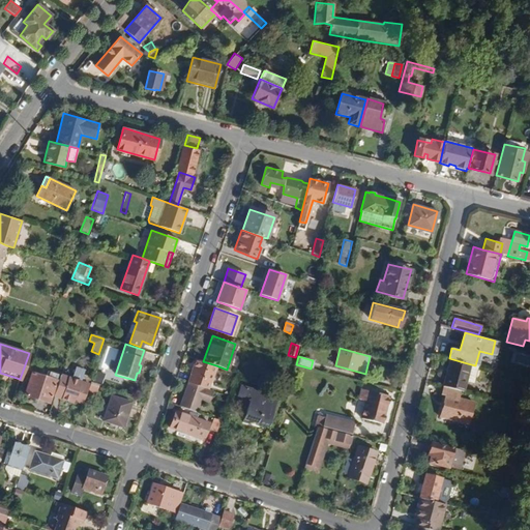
[(208,389),(216,365),(203,361),(196,358),(187,382),(208,389)]
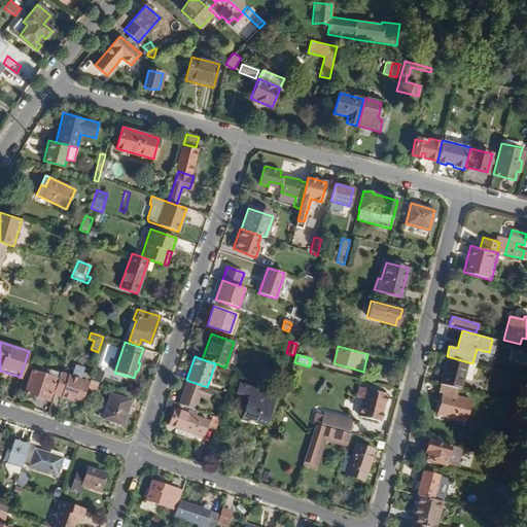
[(468,362),(447,356),(440,384),(458,389),(460,390),(463,380),(468,362)]
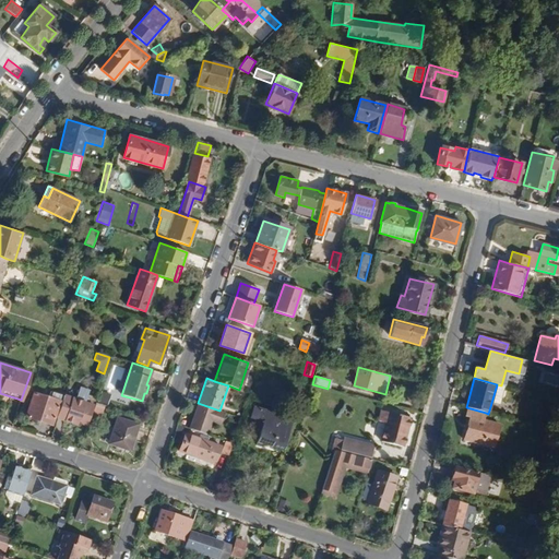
[(499,405),(504,387),(501,385),(497,384),(491,403),(499,405)]
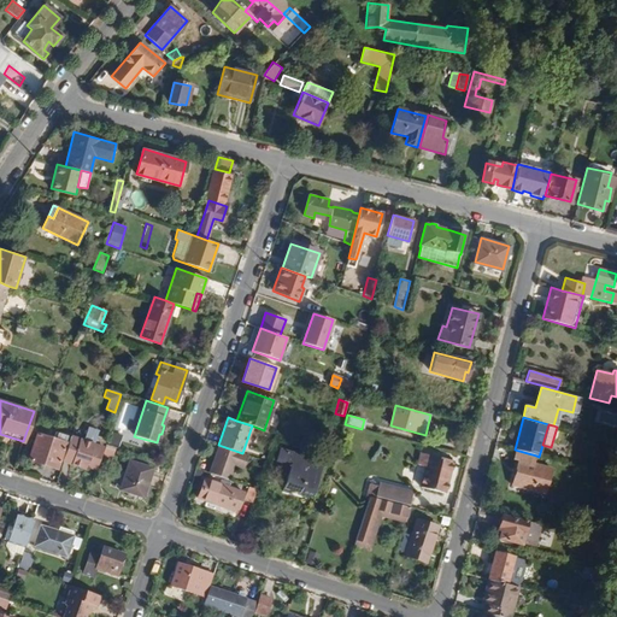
[(98,436),(100,430),(89,425),(84,441),(103,448),(106,439),(98,436)]
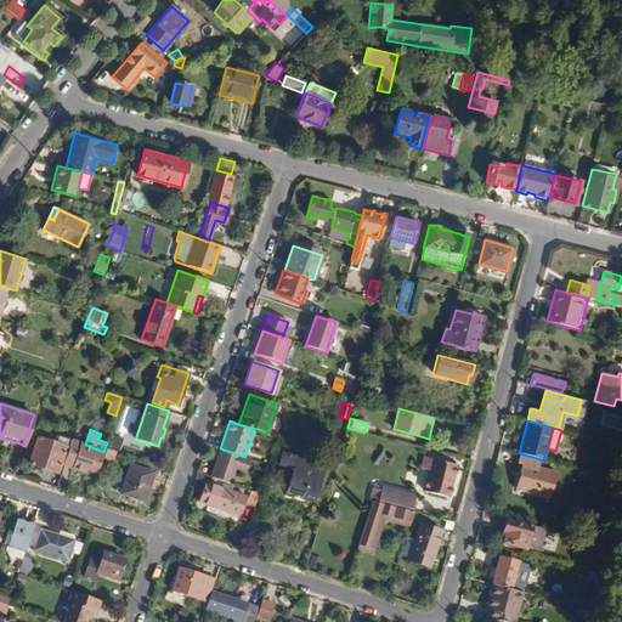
[(119,448),(123,439),(113,435),(111,446),(119,448)]
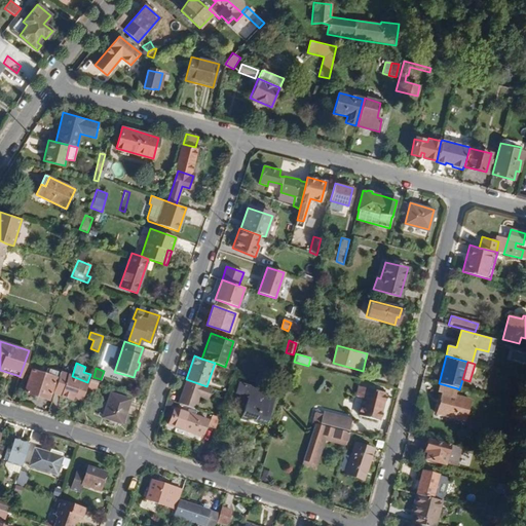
[(48,399),(54,378),(32,370),(25,391),(48,399)]
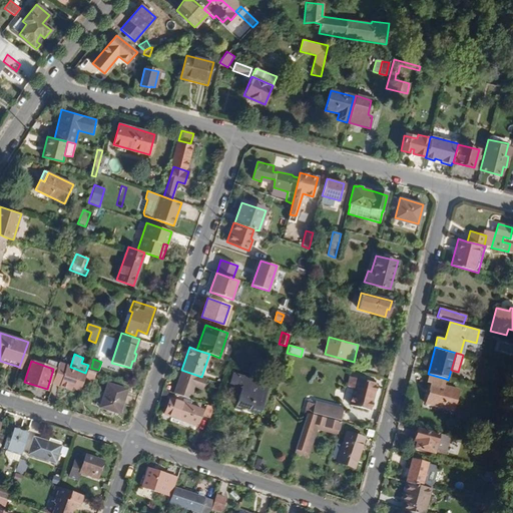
[(80,390),(85,373),(70,367),(58,363),(52,383),(71,390),(72,387),(80,390)]
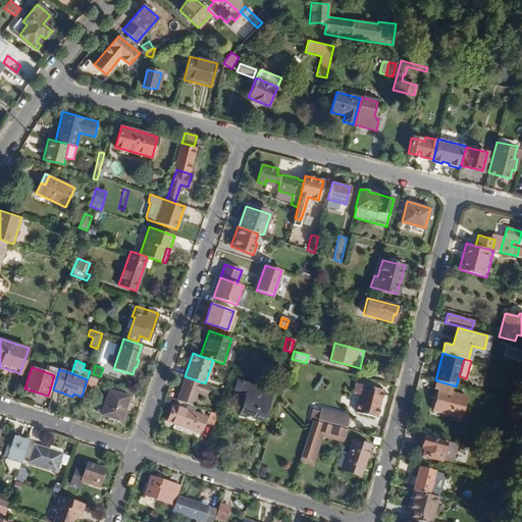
[(95,387),(98,378),(90,375),(87,384),(95,387)]
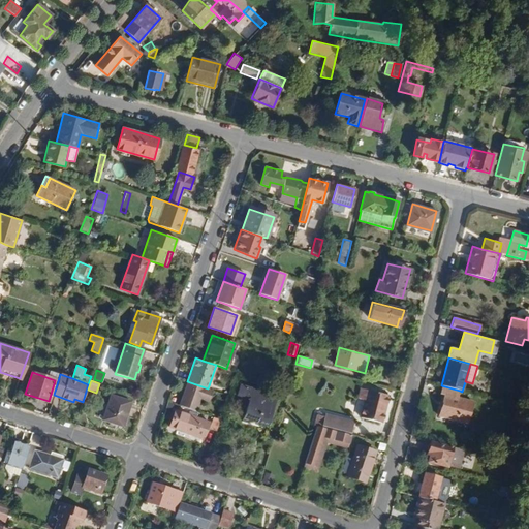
[(209,401),(212,390),(208,389),(187,381),(179,405),(195,411),(199,401),(204,403),(205,400),(209,401)]
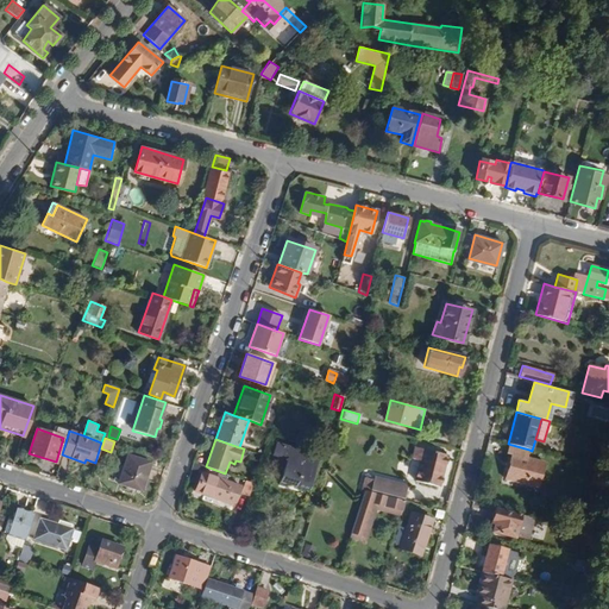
[(314,507),(326,464),(316,460),(318,454),(276,441),(272,454),(286,459),(280,482),(308,490),(305,503),(314,507)]
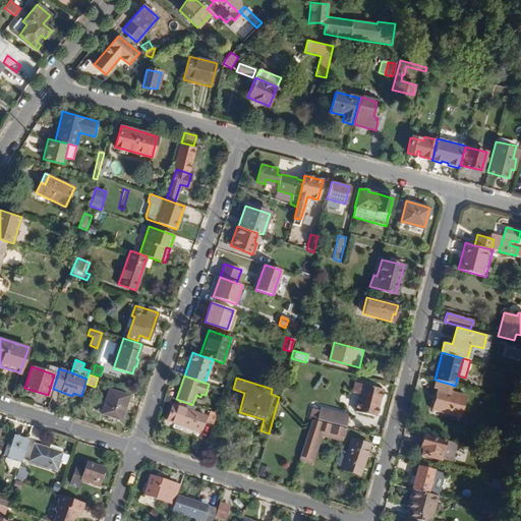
[(451,391),(453,385),(435,380),(432,388),(437,389),(431,410),(460,417),(466,396),(451,391)]
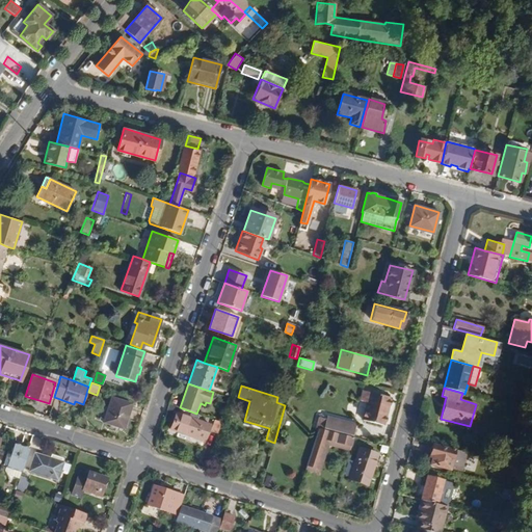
[(382,425),(390,397),(370,392),(363,420),(382,425)]
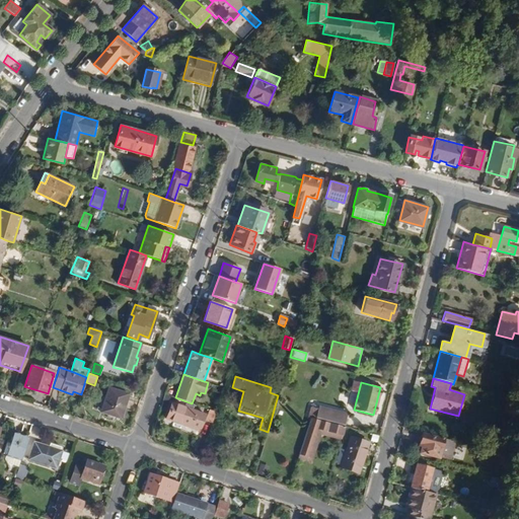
[(120,418),(128,394),(108,387),(100,412),(120,418)]
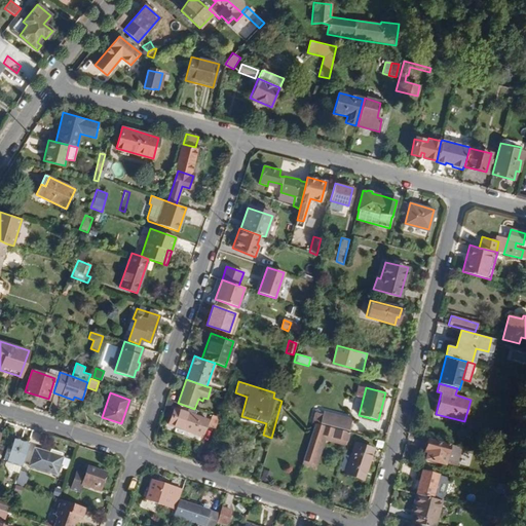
[(200,435),(205,419),(174,408),(168,424),(200,435)]
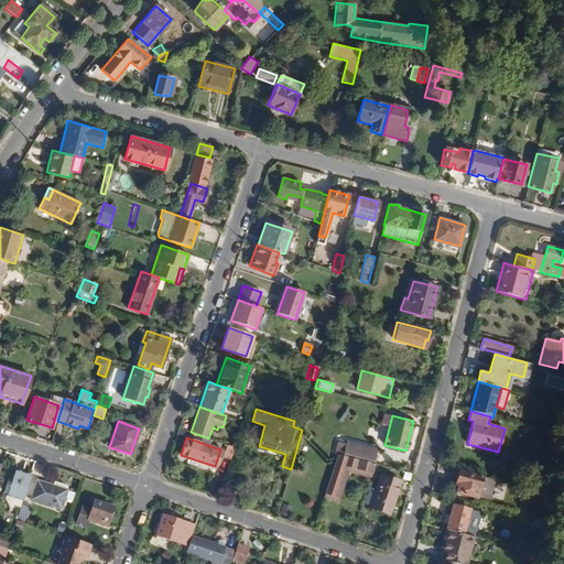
[(344,454),(347,442),(338,440),(335,453),(336,454),(344,456),(344,454)]
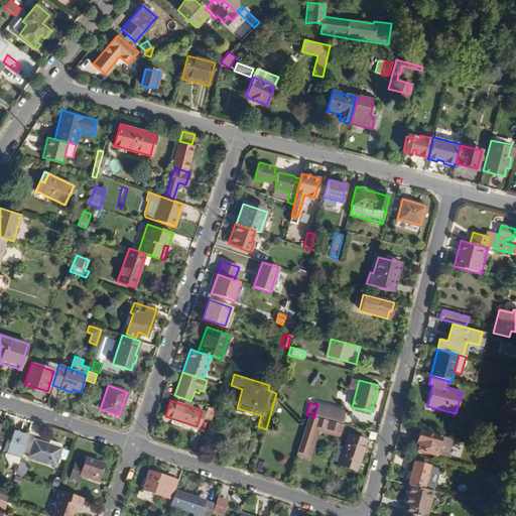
[(342,422),(345,412),(317,404),(314,415),(342,422)]
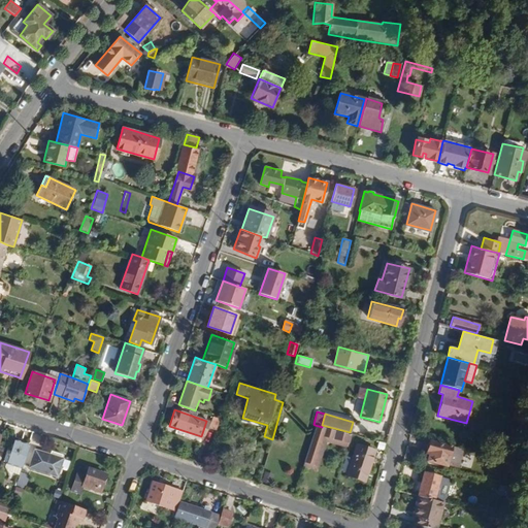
[(216,430),(219,419),(212,416),(209,428),(216,430)]
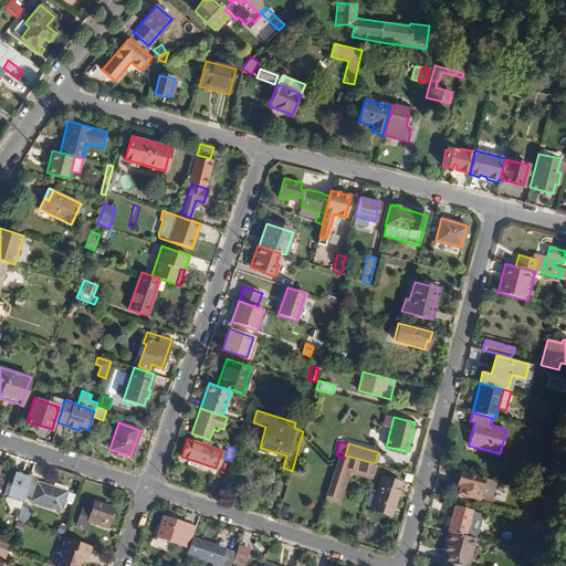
[(373,474),(375,465),(345,458),(337,456),(324,500),(331,502),(332,498),(335,499),(342,479),(346,480),(347,472),(355,474),(356,470),(373,474)]
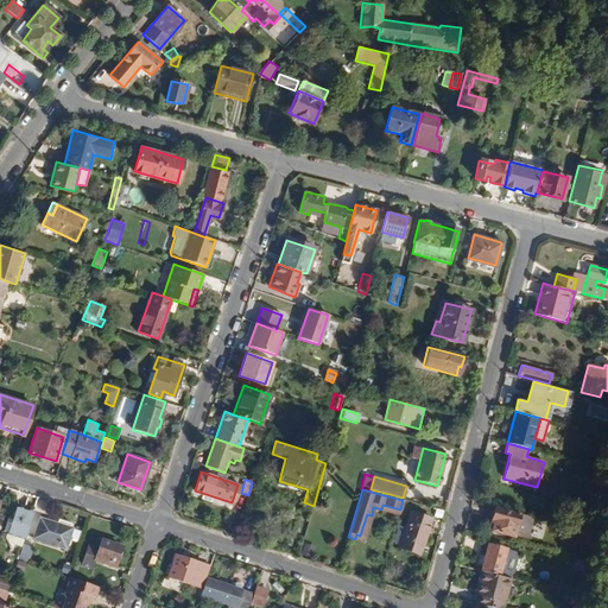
[(398,514),(400,510),(382,505),(381,510),(398,514)]
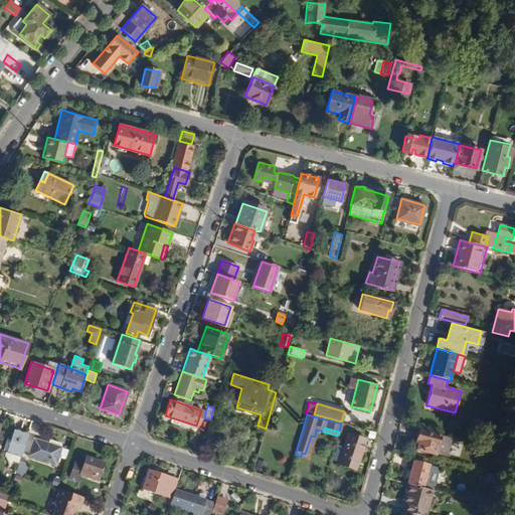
[(446,456),(451,439),(418,430),(416,440),(414,439),(413,442),(416,443),(414,450),(435,455),(436,453),(446,456)]
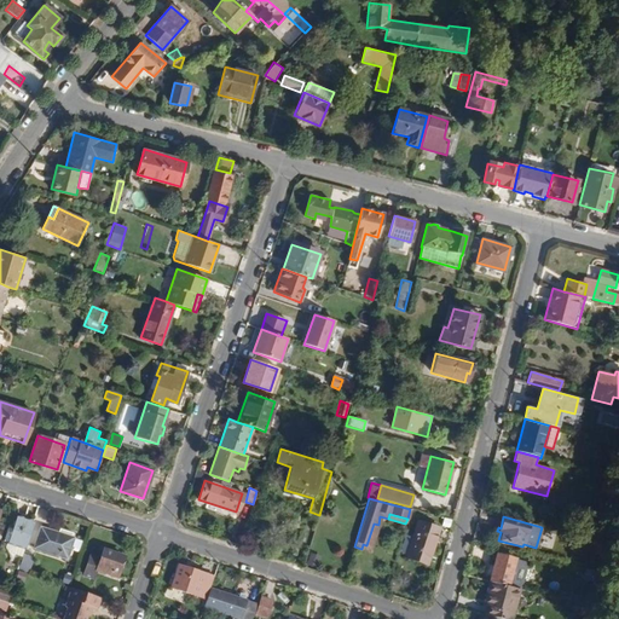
[(24,549),(33,524),(16,518),(13,524),(9,522),(3,541),(24,549)]
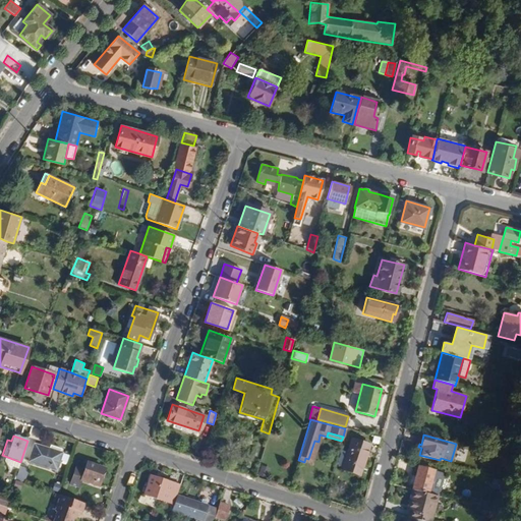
[(359,473),(369,445),(352,440),(342,468),(359,473)]
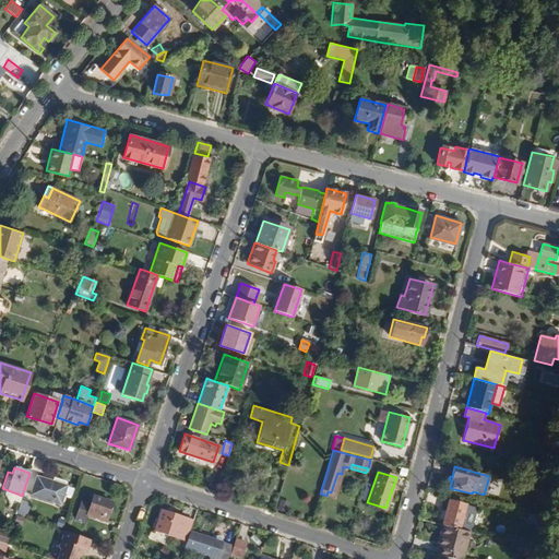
[(334,498),(342,474),(337,473),(331,492),(328,491),(326,496),(334,498)]
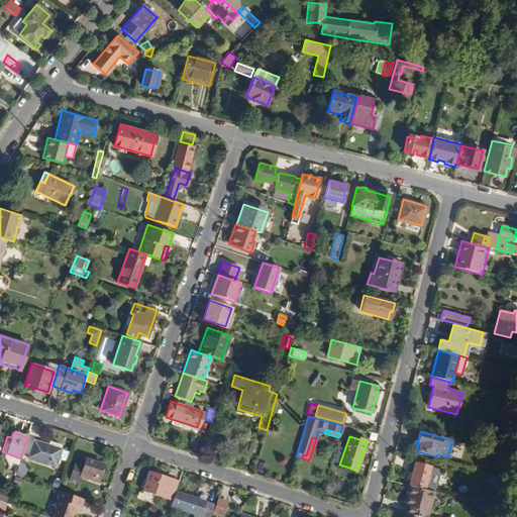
[(500,449),(502,441),(493,439),(491,447),(500,449)]
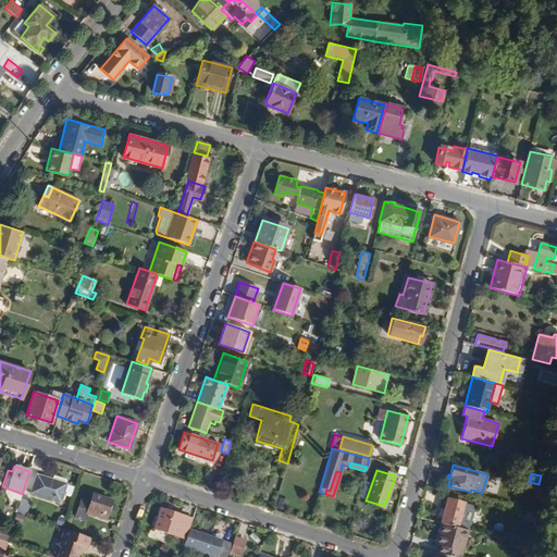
[(60,502),(65,484),(36,474),(31,493),(60,502)]
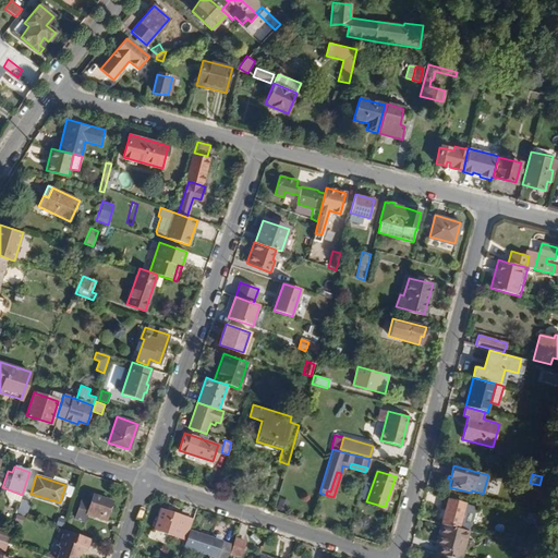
[(105,518),(111,501),(94,495),(91,506),(82,502),(76,518),(84,520),(86,512),(105,518)]
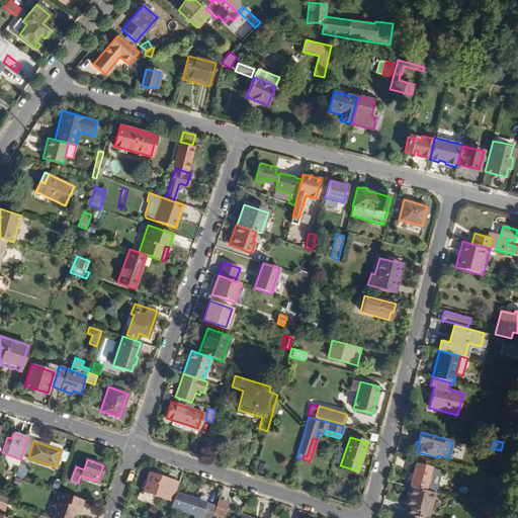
[(24,479),(28,465),(19,463),(15,476),(24,479)]
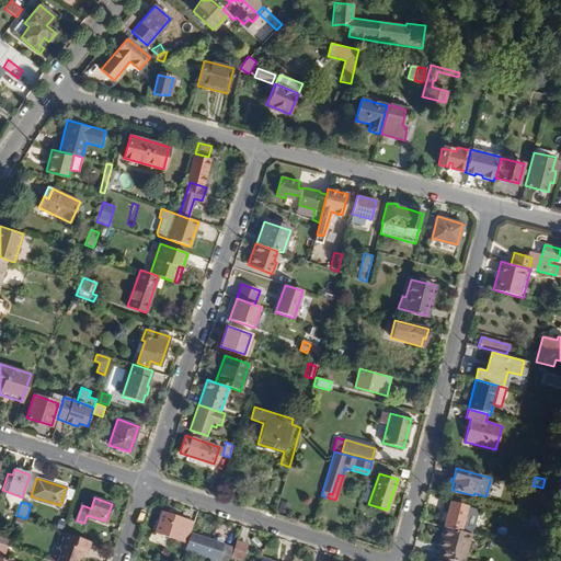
[(460,531),(467,506),(450,502),(444,527),(460,531)]
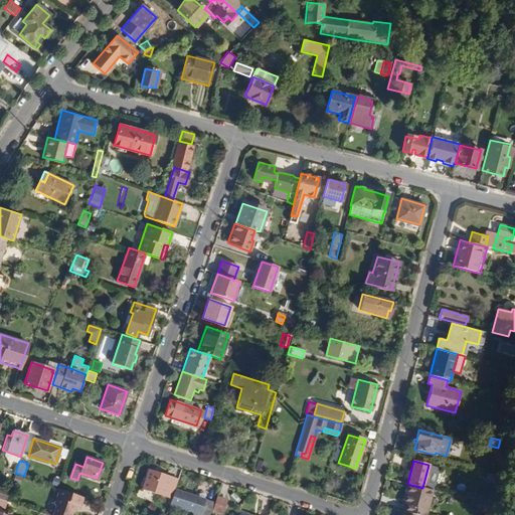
[(175,489),(178,480),(149,470),(143,488),(172,498),(175,489)]
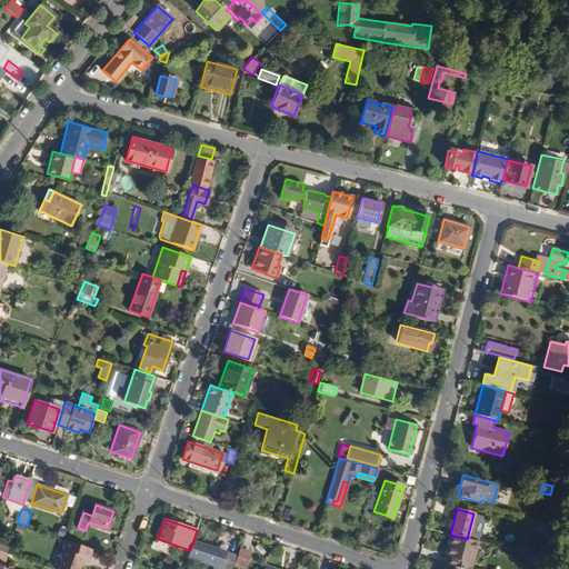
[(461,568),(470,568),(478,541),(450,535),(446,550),(451,551),(450,557),(448,556),(445,565),(461,568)]
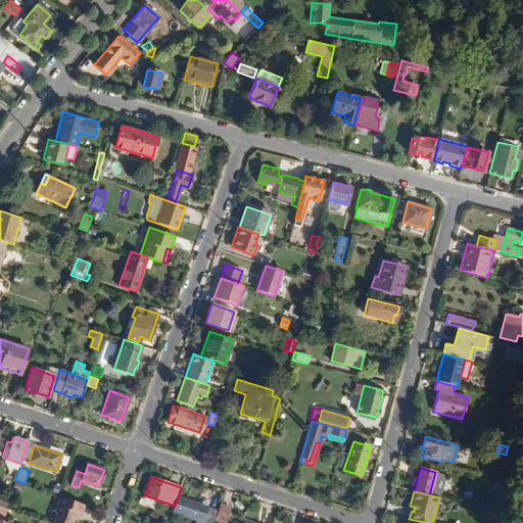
[(0,506),(6,509),(9,497),(0,494),(0,506)]
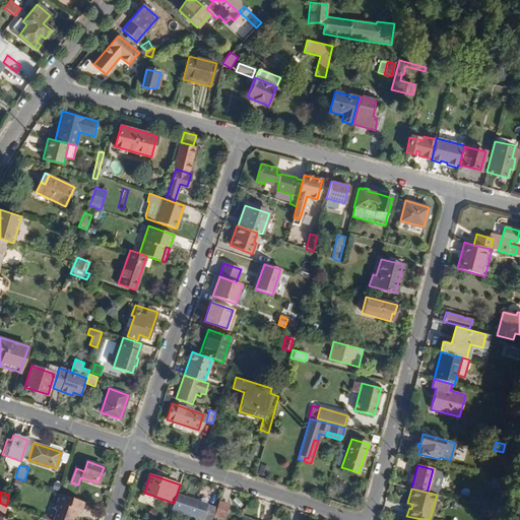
[(79,513),(83,502),(60,494),(55,509),(56,510),(53,519),(71,519),(75,512),(79,513)]
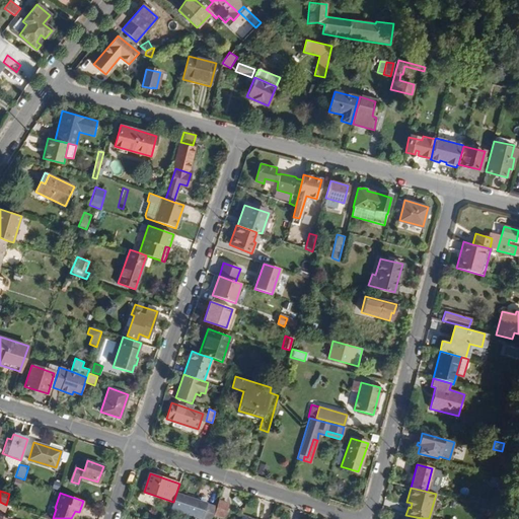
[(211,518),(215,507),(205,503),(176,493),(171,509),(193,516),(192,518),(211,518)]
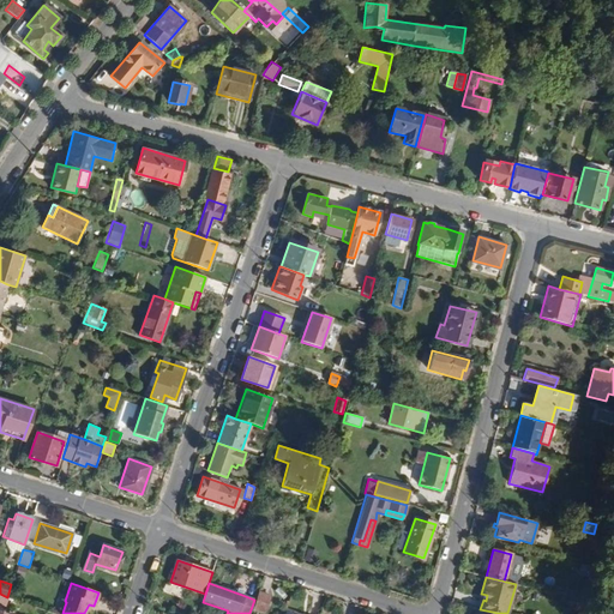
[(264,612),(270,595),(259,593),(254,608),(264,612)]
